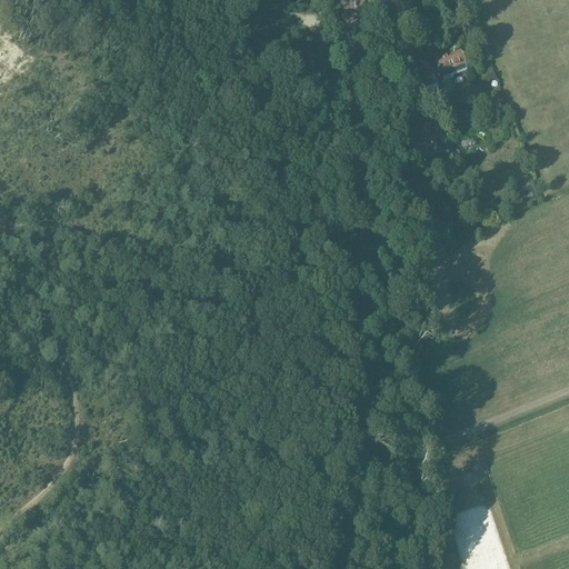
[(467,71),(465,67),(459,53),(436,63),(439,71),(432,73),(431,72),(421,76),(428,89),(437,86),(436,81),(442,79),(443,82),(451,80),(453,77),(466,72),(467,71)]
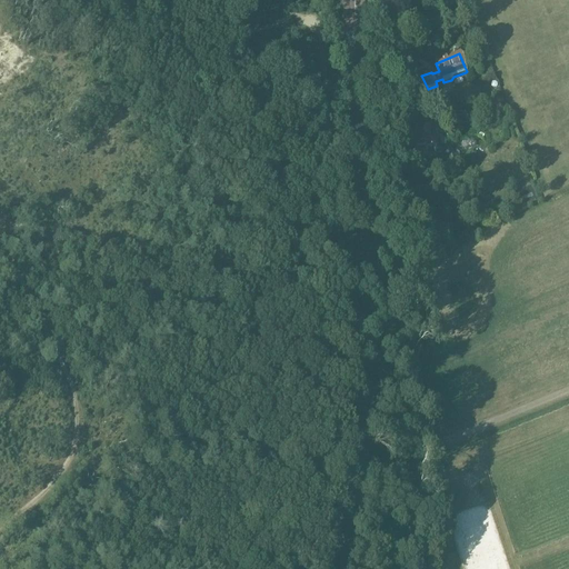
[(432,127),(426,129),(413,132),(416,140),(412,141),(417,159),(428,157),(426,150),(437,147),(432,127)]
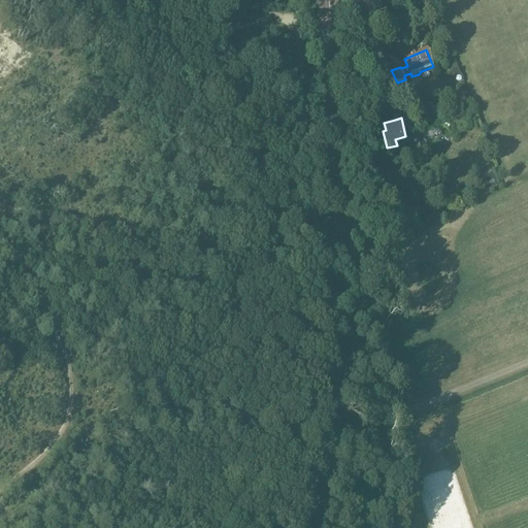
[(410,169),(401,170),(402,171),(403,180),(403,183),(413,182),(410,169)]
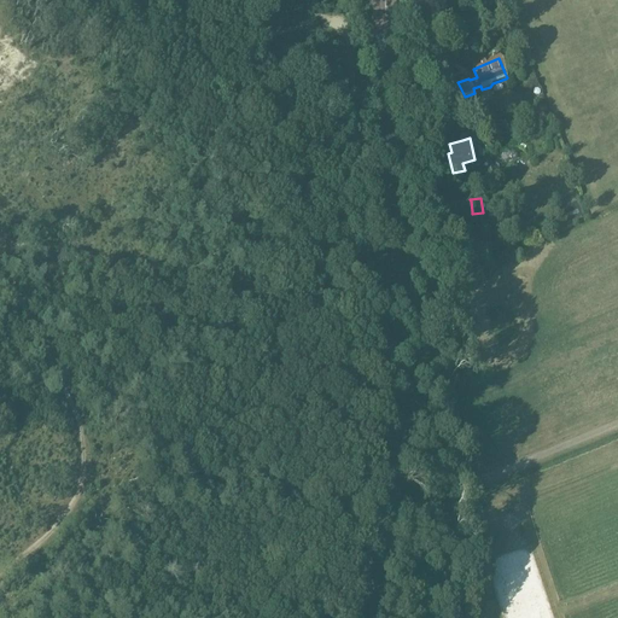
[(575,203),(558,210),(561,217),(564,223),(581,217),(575,203)]
